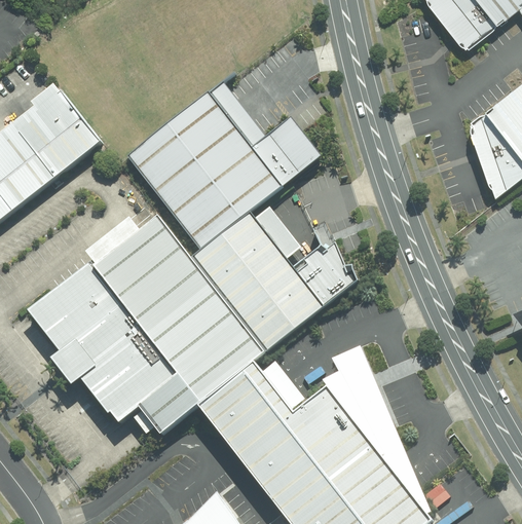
[(426,0),(469,51),(521,9),(521,0),(426,0)]
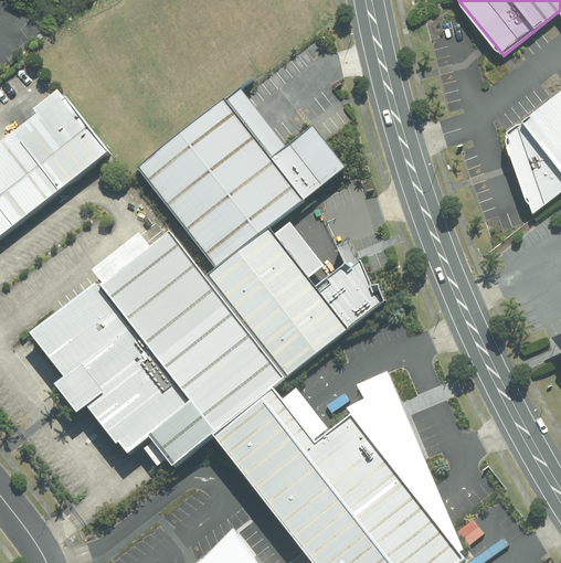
[(560,87),(501,133),(529,212),(560,188),(560,87)]
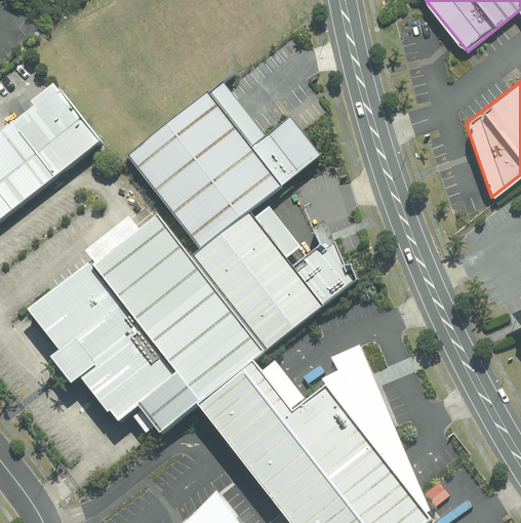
[(226,86),(213,96),(251,146),(264,135),(226,86)]
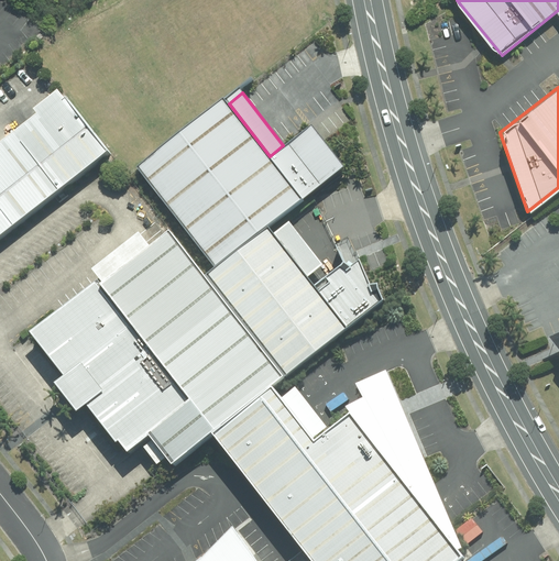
[(136,169),(214,267),(267,224),(303,197),(343,165),(315,130),(310,124),(283,145),(270,156),(229,103),(225,99),(136,169)]
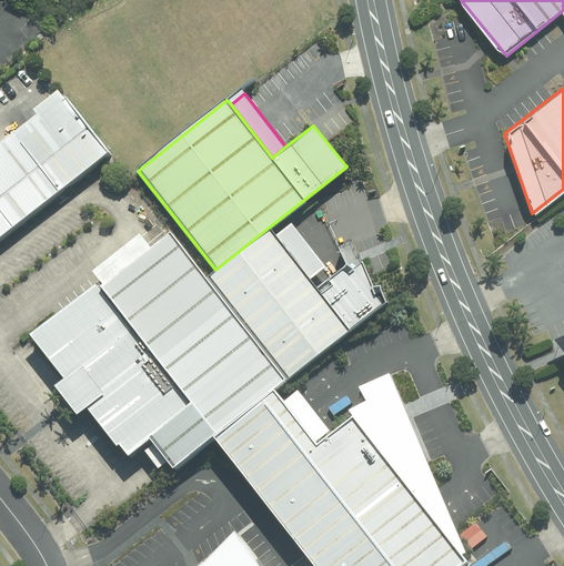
[(0,250),(114,162),(70,104),(0,158),(0,250)]
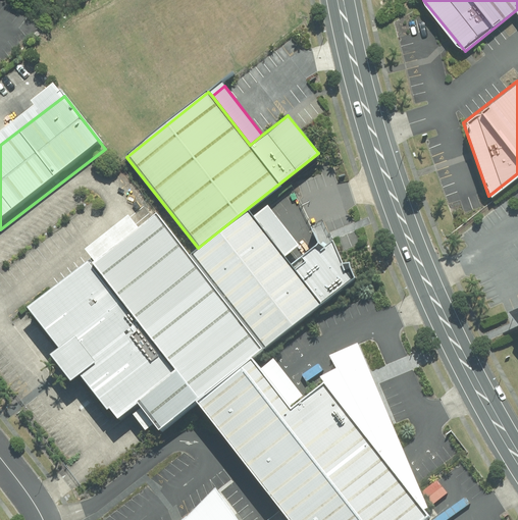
[(297,245),(266,204),(253,214),(283,255),(297,245)]
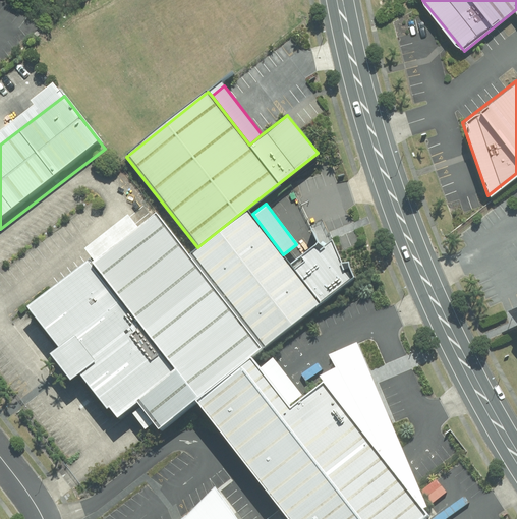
[(252,214),(247,208),(197,247),(190,254),(263,347),(321,302),(354,277),(349,266),(348,262),(341,263),(331,238),(323,245),(321,243),(319,241),(290,263),(283,254),(252,214)]
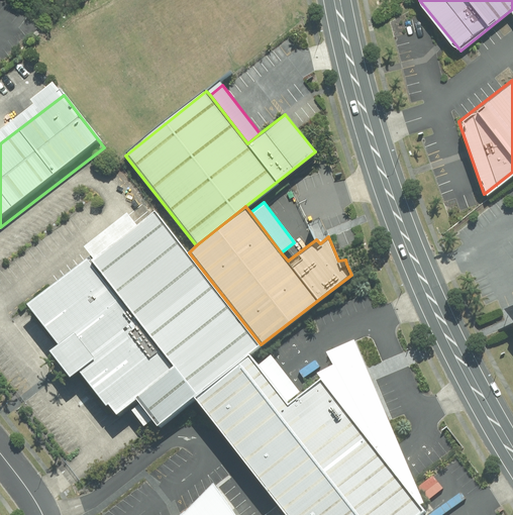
[(83,245),(93,259),(139,222),(130,209),(83,245)]
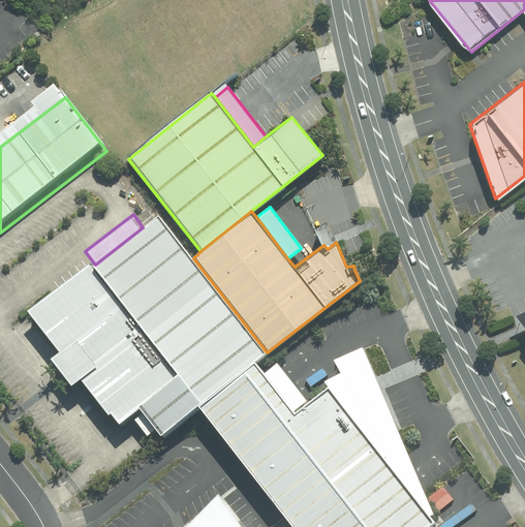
[(95,265),(92,266),(179,377),(140,407),(143,411),(155,427),(160,435),(198,405),(255,362),(267,352),(193,258),(159,214),(143,227),(95,265)]
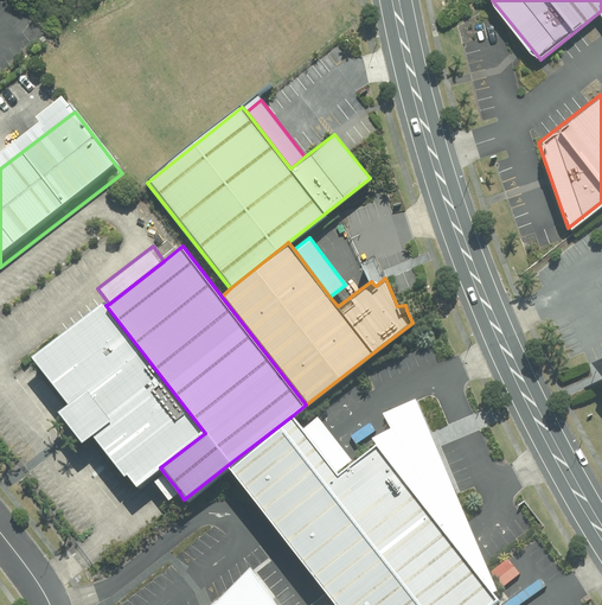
[(106,305),(102,301),(31,357),(68,405),(79,420),(91,434),(123,476),(128,473),(138,485),(160,467),(205,433),(106,305)]
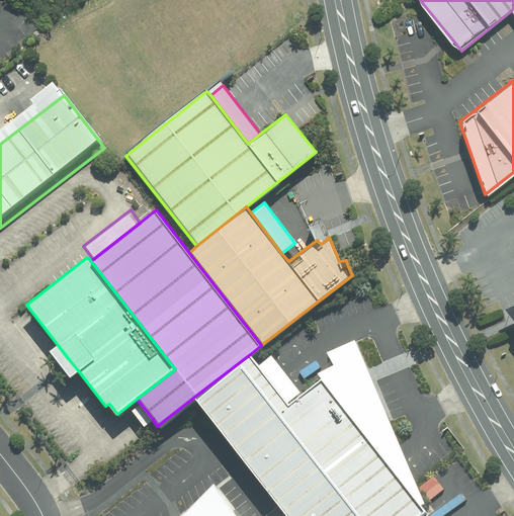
[(318,373),(322,379),(350,357),(392,435),(375,447),(419,504),(423,502),(355,340),(327,351),(333,364),(318,373)]
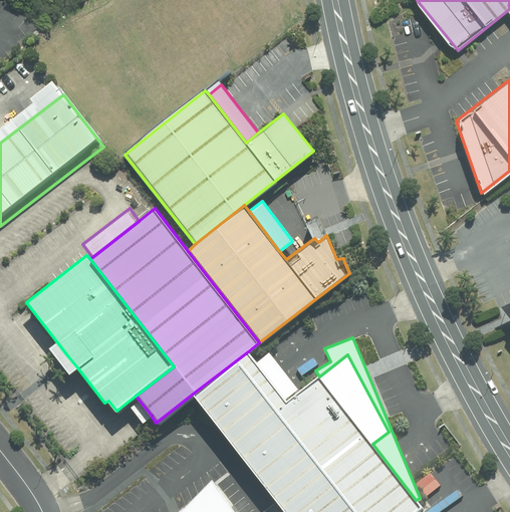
[(77,367),(57,342),(50,348),(70,373),(77,367)]
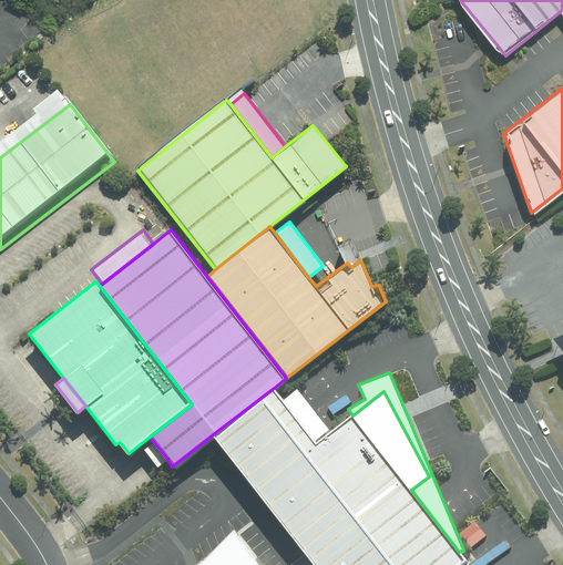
[(454,564),(460,562),(464,558),(459,552),(411,490),(429,476),(393,410),(384,391),(352,415),(317,443),(274,388),(213,434),(313,564),(454,564)]
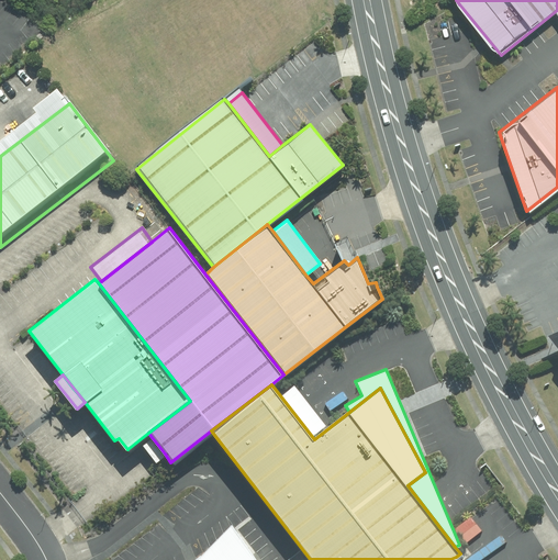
[(165,454),(152,437),(142,445),(155,461),(165,454)]
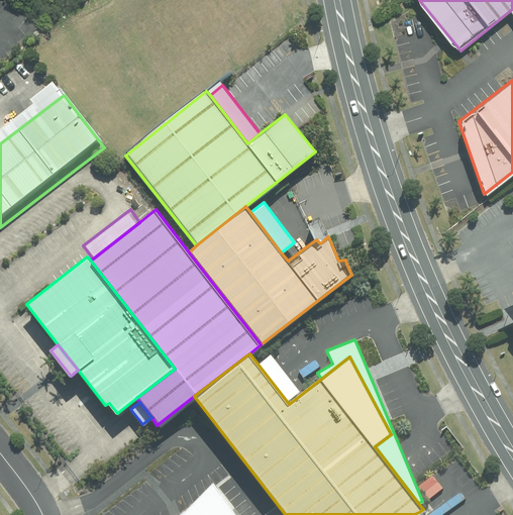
[(212,483),(183,513),(211,491),(222,504),(225,502),(212,483)]
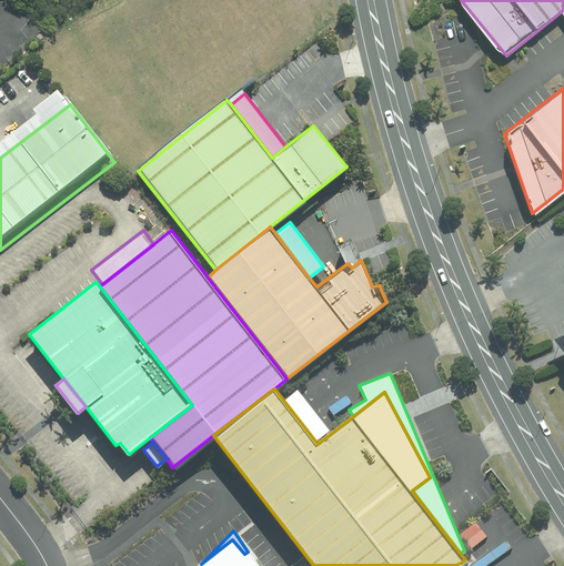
[(244,554),(232,539),(201,564),(198,565),(259,565),(248,552),(244,554)]
